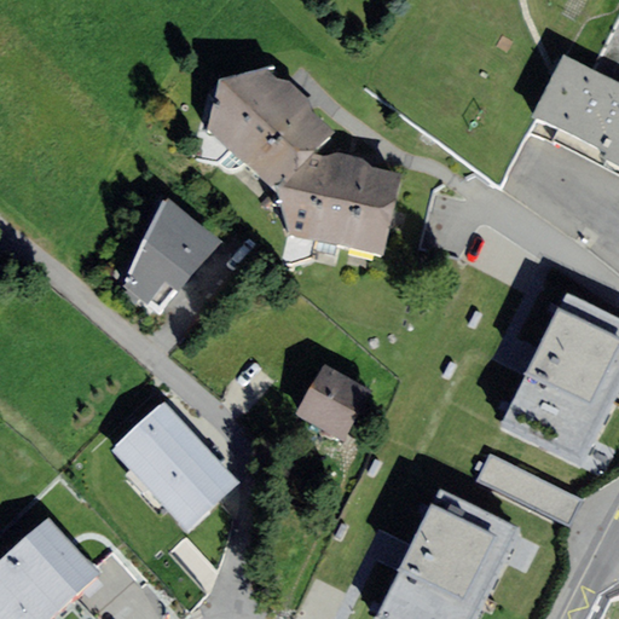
[(618,24),(596,74),(562,57),(533,117),(543,122),(536,136),(618,175),(618,24)]
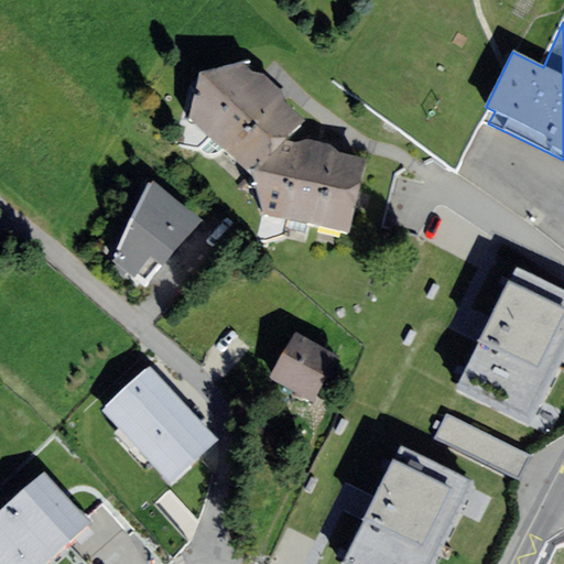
[(264,216),(350,232),(367,160),(339,153),(333,145),(307,139),(296,143),(284,139),(304,120),(285,102),(281,90),(262,74),(251,71),(242,62),(201,73),(188,118),(253,172),(264,216)]
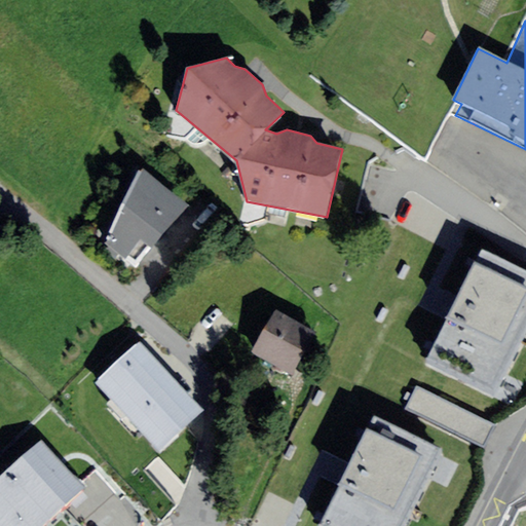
[(142,170),(123,204),(163,235),(189,204),(142,170)]
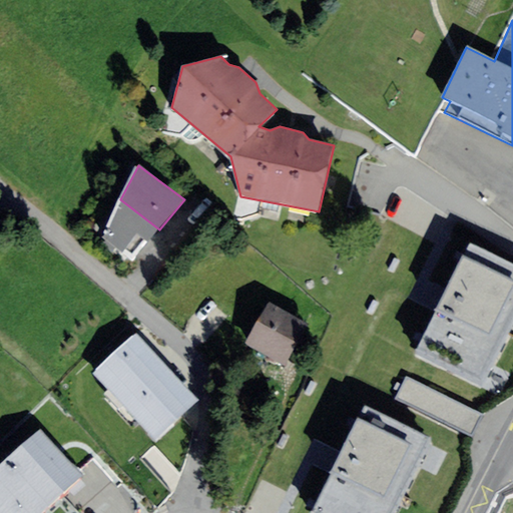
[(149,241),(159,229),(120,199),(104,236),(123,252),(136,232),(149,241)]
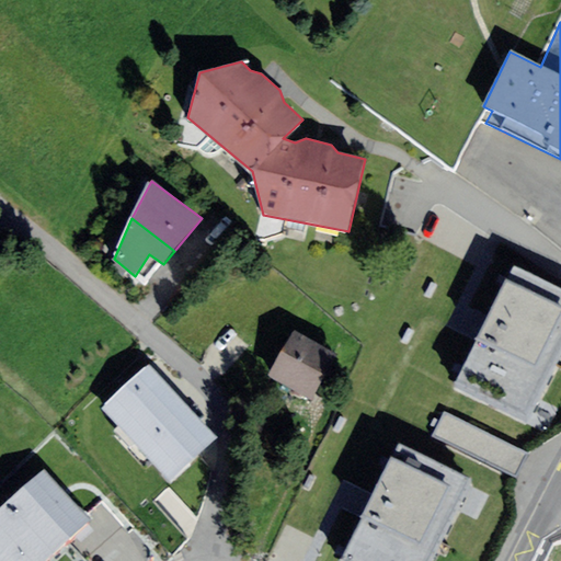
[(560,351),(560,288),(513,265),(453,387),(526,423),(560,351)]
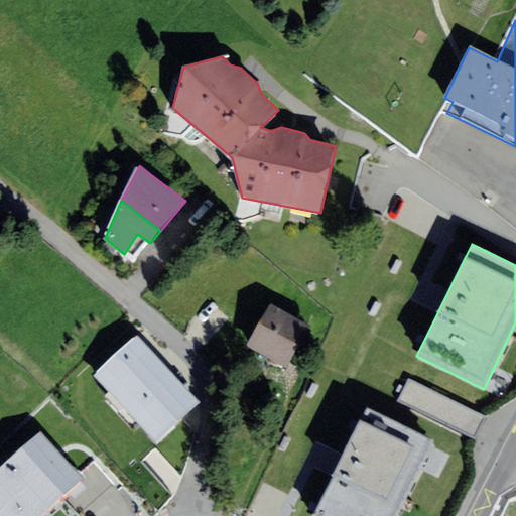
[(271,303),(247,346),(287,368),(310,326),(271,303)]
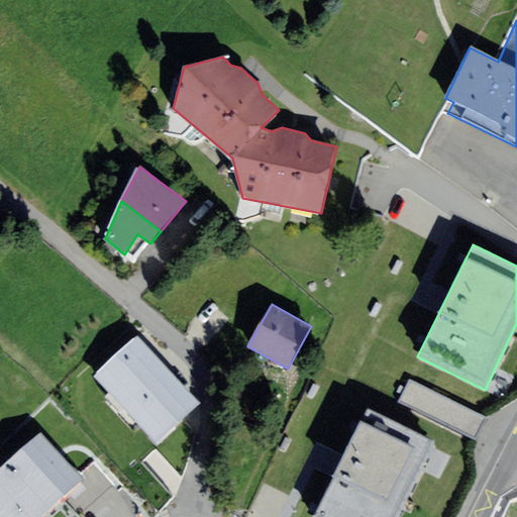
[(137,336),(94,377),(157,443),(200,403),(137,336)]
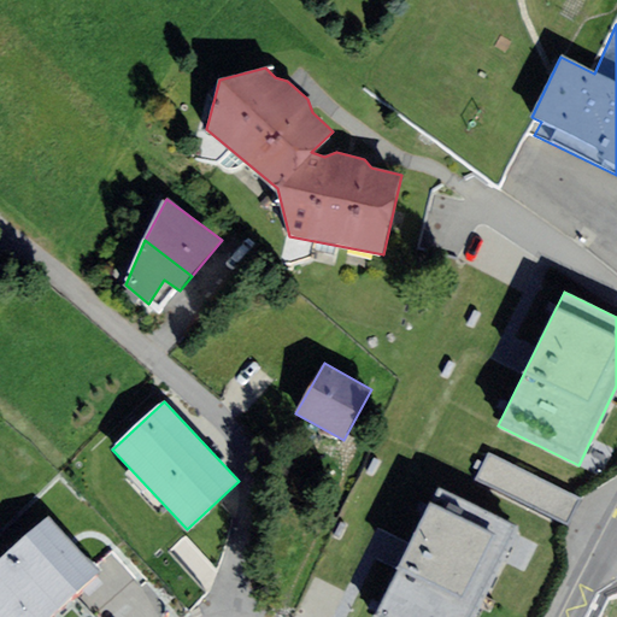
[(489,451),(477,476),(569,522),(582,497),(489,451)]
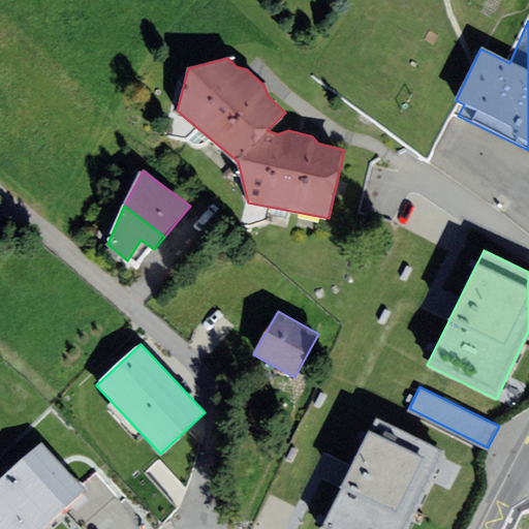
[(376,418),(320,528),(405,528),(443,452),(376,418)]
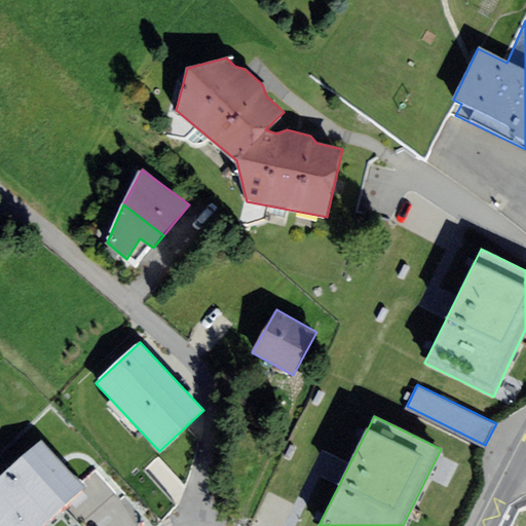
[(39,440),(0,477),(0,525),(44,525),(85,488),(39,440)]
